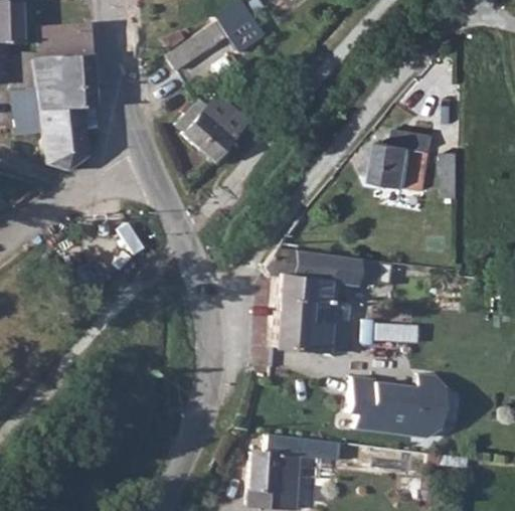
[(0,3),(0,47),(18,47),(16,3),(0,3)]
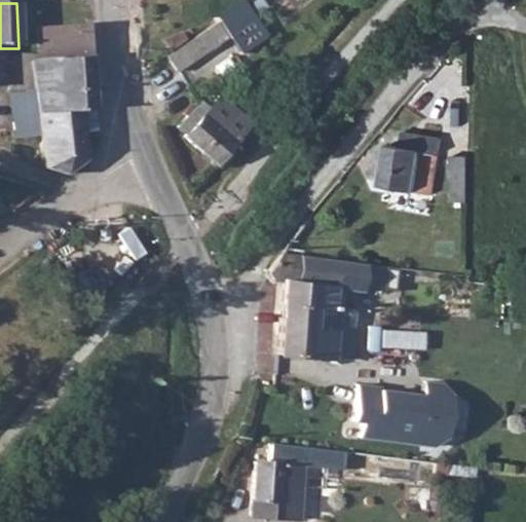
[(172,50),(167,53),(178,72),(247,31),(236,14),(189,39),(187,40),(172,50)]
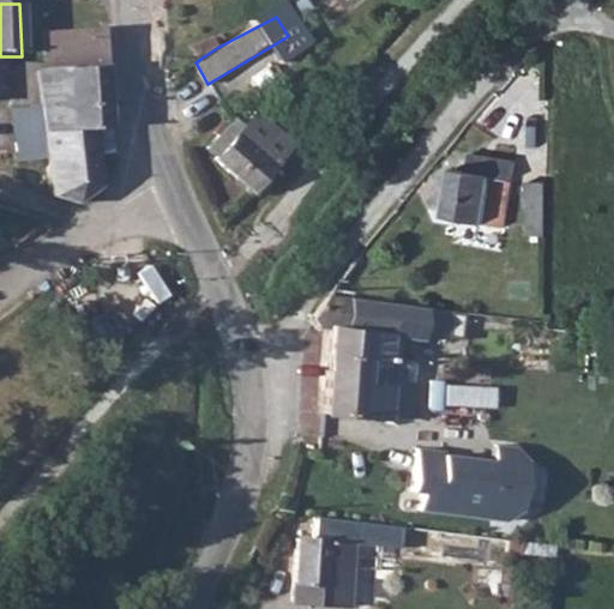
[(44,200),(67,209),(94,196),(94,151),(83,151),(82,131),(107,131),(101,34),(41,36),(41,66),(42,77),(31,77),(35,163),(44,200)]
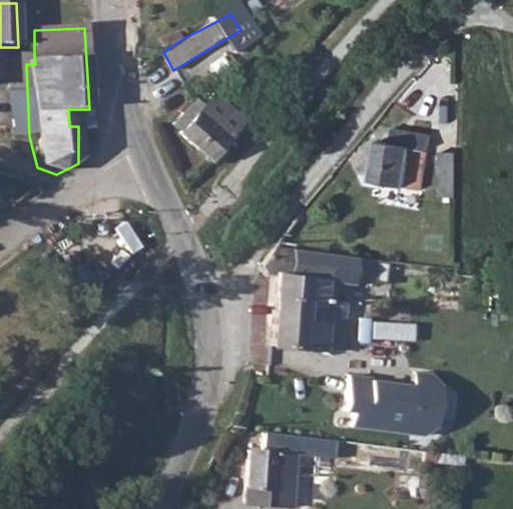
[(161,38),(167,49),(182,39),(176,32),(161,38)]
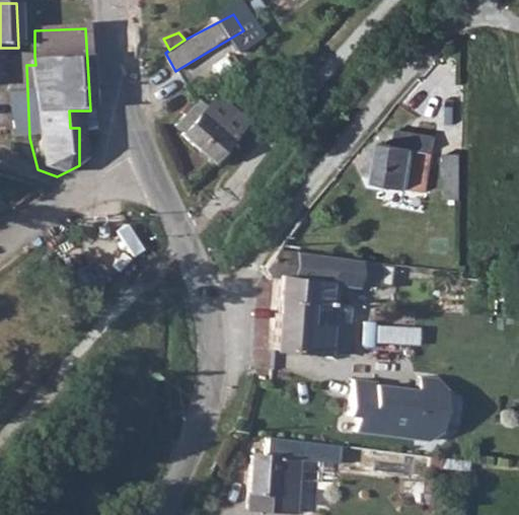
[(9,141),(29,138),(26,65),(35,65),(34,56),(6,58),(7,94),(2,95),(9,141)]
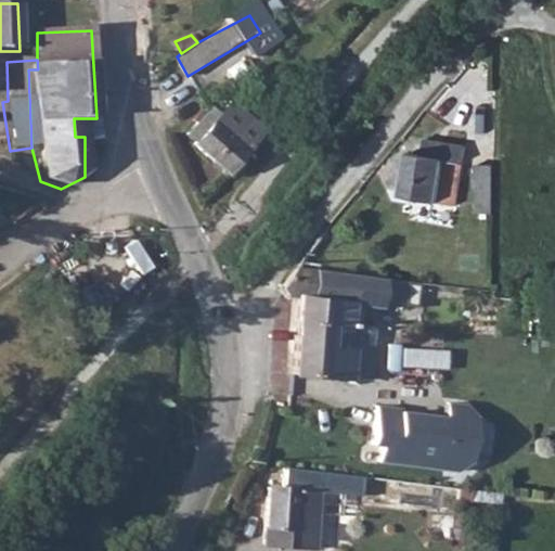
[(226,174),(268,128),(237,102),(219,124),(207,114),(186,136),(226,174)]
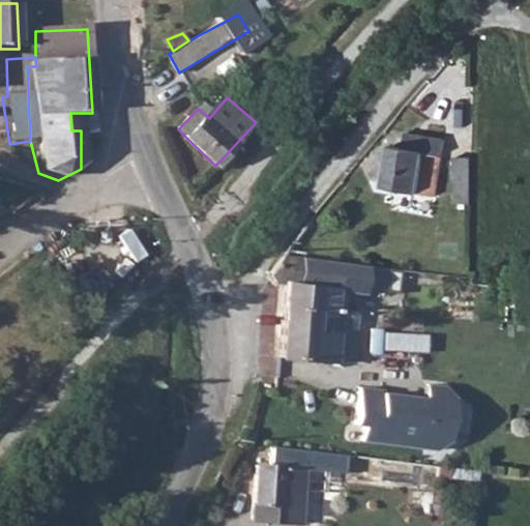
[(81,130),(98,129),(97,113),(92,113),(70,113),(71,130),(81,130)]
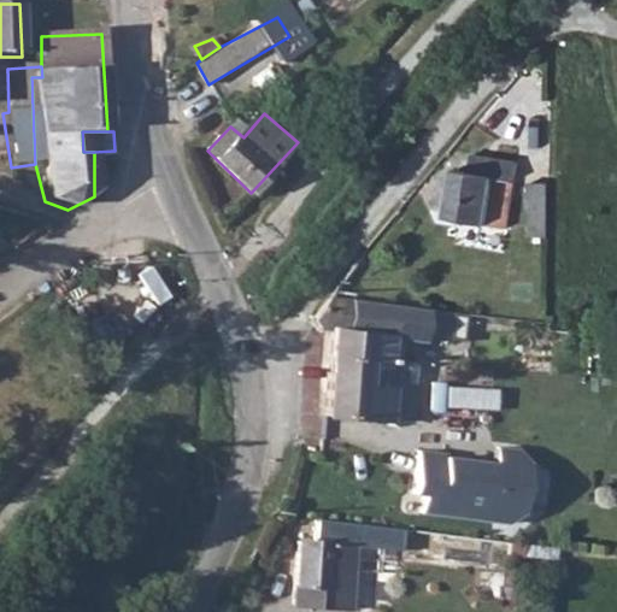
[(457,216),(515,227),(524,160),(480,153),(475,174),(463,174),(457,216)]
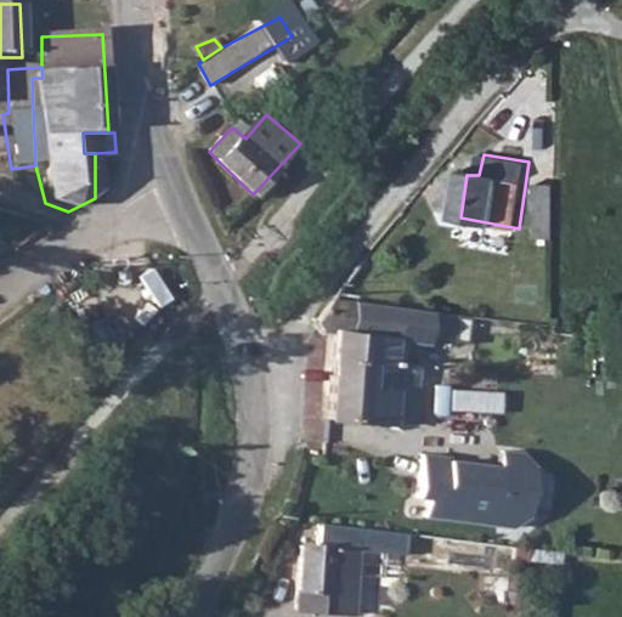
[(542,233),(560,235),(559,181),(541,182),(542,233)]
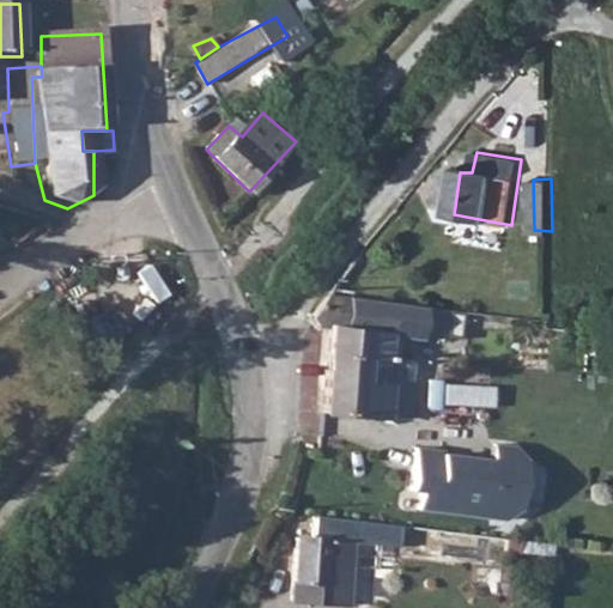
[(473,311),(332,297),(315,316),(314,324),(329,327),(326,414),(416,417),(418,375),(407,359),(386,353),(386,340),(436,340),(438,333),(471,334),(473,311)]
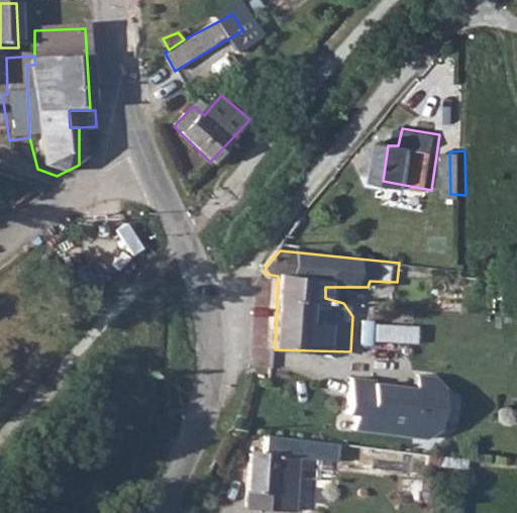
[(381,382),(357,380),(352,415),(362,416),(360,430),(434,439),(445,430),(450,390),(441,379),(423,377),(422,390),(381,385),(381,382)]
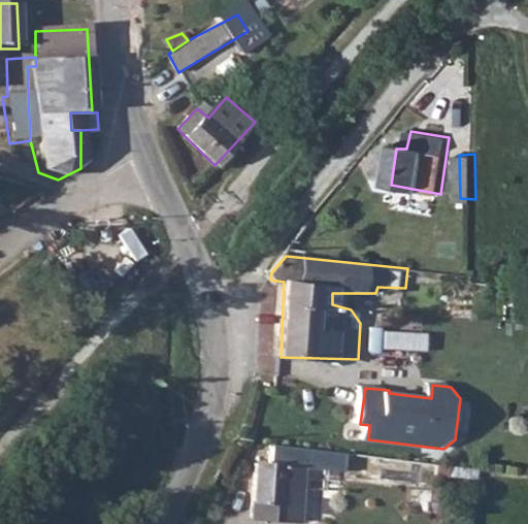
[(349,473),(352,454),(283,446),(282,451),(274,451),(272,467),(255,467),(251,520),(289,523),(301,523),(306,462),(327,463),(327,471),(349,473)]
